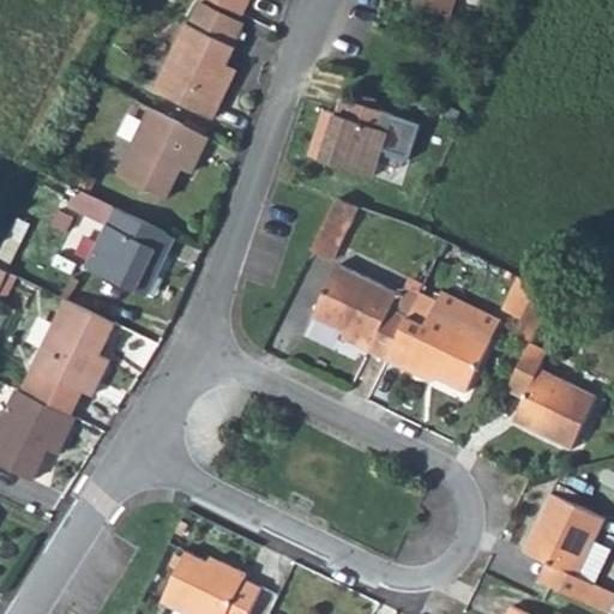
[(245,0),(216,0),(239,12),(245,0)]
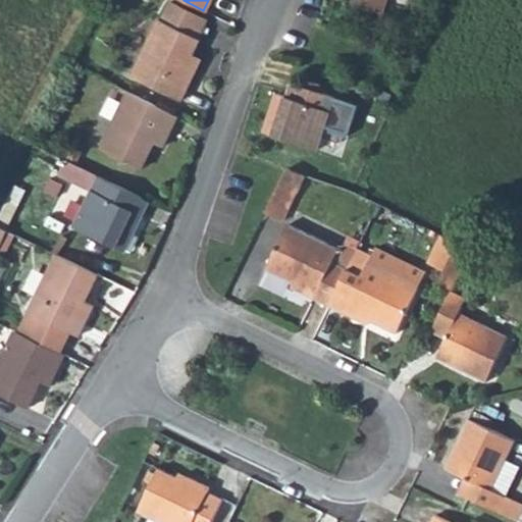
[(351,0),(382,11),(385,0),(351,0)]
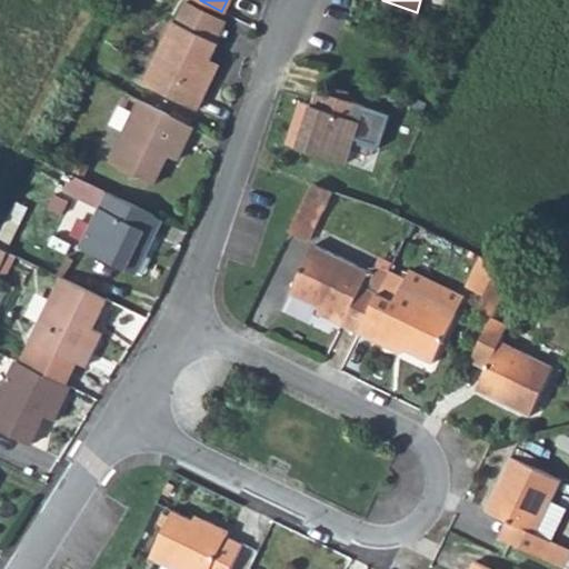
[(212,79),(203,75),(210,60),(217,45),(175,22),(145,85),(197,111),(212,79)]
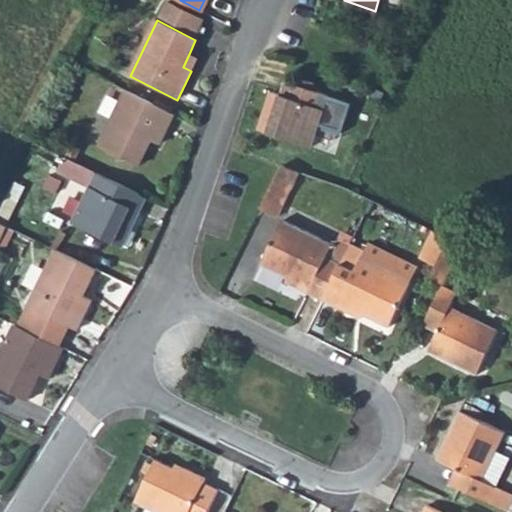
[(189,54),(183,67),(191,71),(198,58),(189,54)]
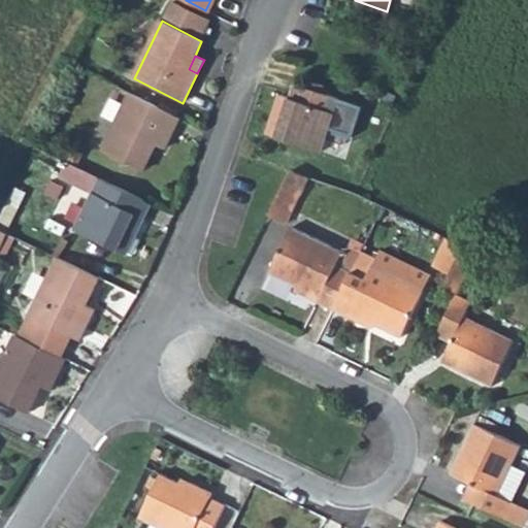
[(283,96),(276,114),(286,118),(279,139),(325,155),(342,100),(296,85),(292,99),(283,96)]
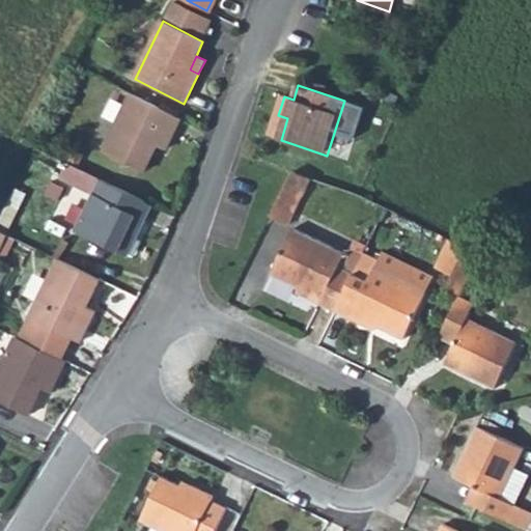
[(178,117),(129,92),(99,150),(140,171),(154,143),(164,148),(178,117)]
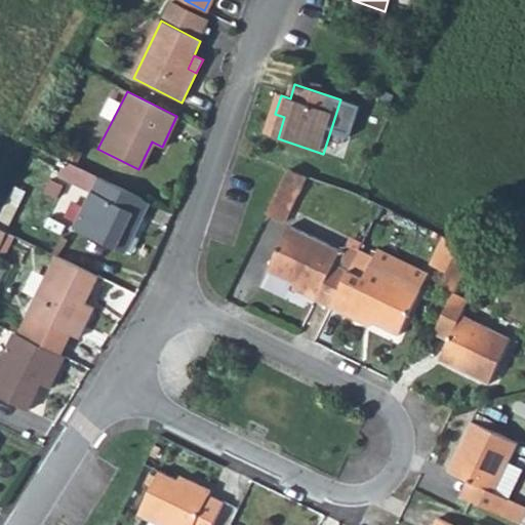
[(149,201),(66,160),(59,174),(92,191),(90,197),(75,228),(116,248),(126,230),(133,234),(149,201)]
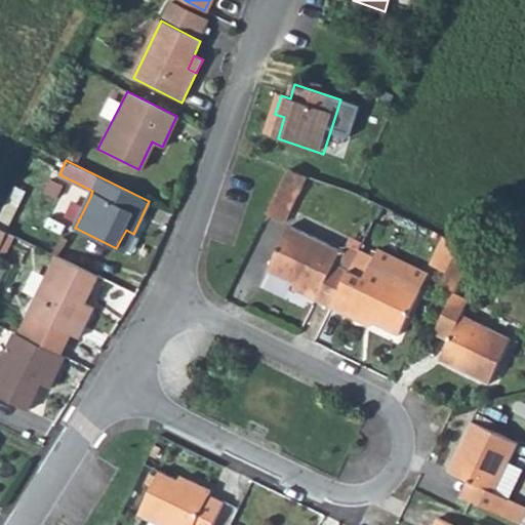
[(288,171),(268,214),(284,223),(307,176),(288,171)]
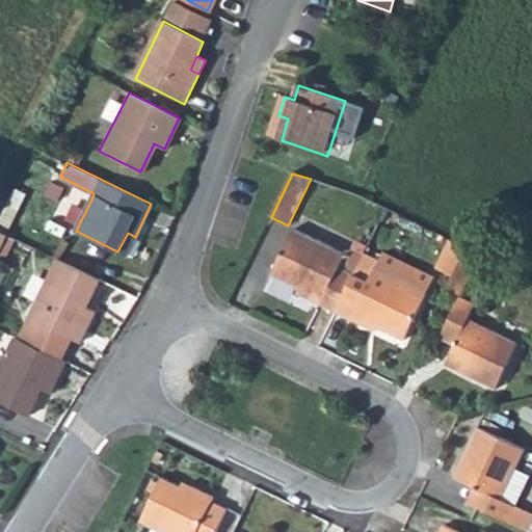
[(273,273),(301,287),(323,298),(321,302),(338,311),(355,273),(341,267),(346,254),(294,229),(273,273)]
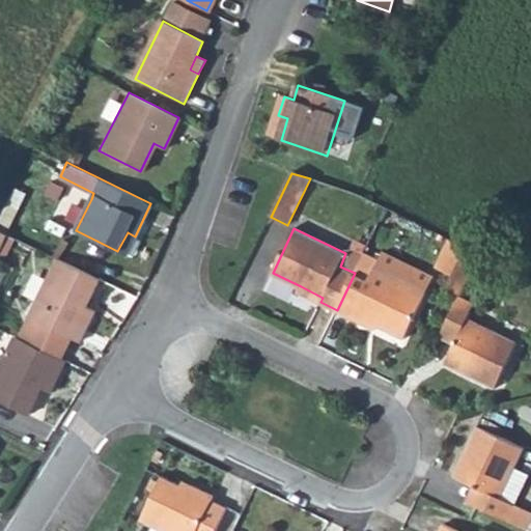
[(128,232),(117,251),(126,255),(135,236),(128,232)]
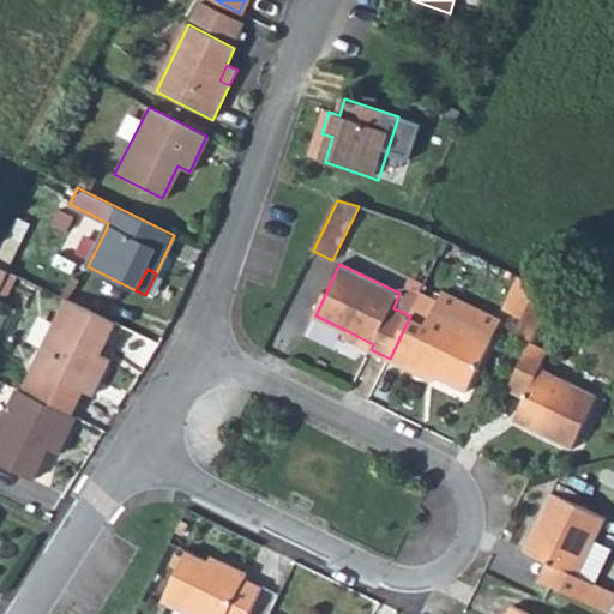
[(521,278),(505,311),(523,319),(539,287),(521,278)]
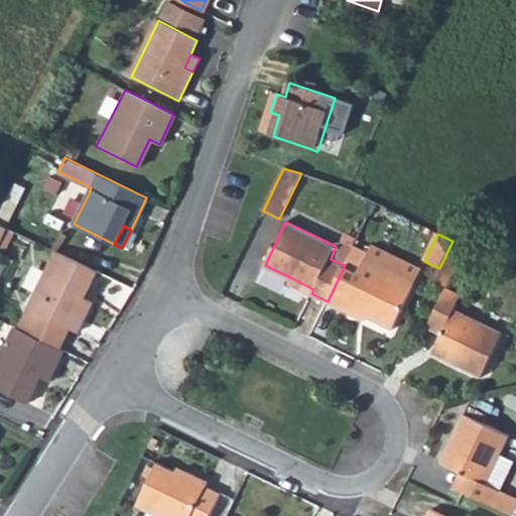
[(439,268),(433,280),(446,287),(466,247),(453,241),(439,268)]
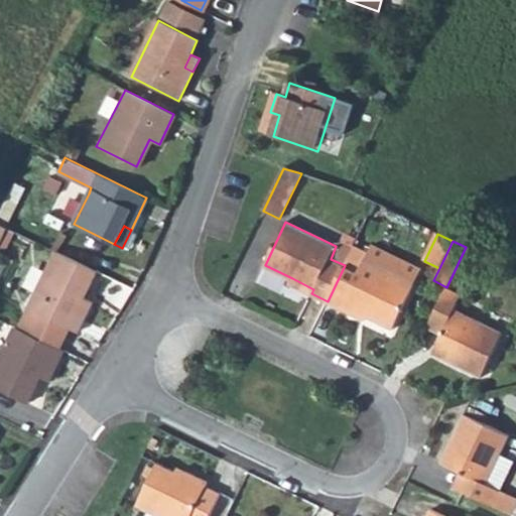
[(414,284),(421,270),(372,246),(368,254),(365,260),(414,284)]
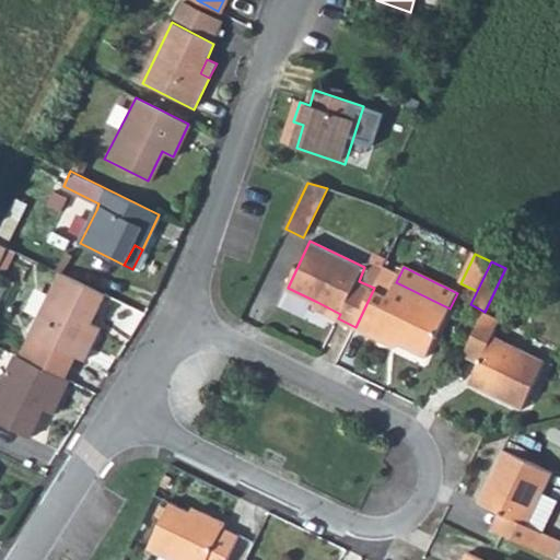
[(384,268),(374,288),(391,295),(396,282),(399,276),(384,268)]
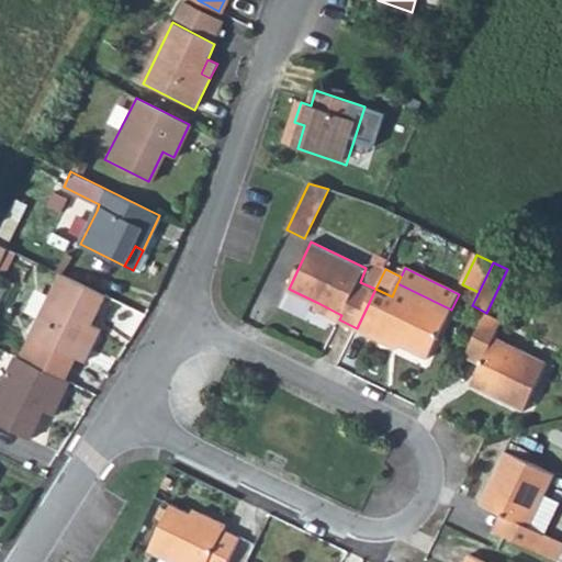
[(74,360),(81,364),(99,332),(90,326),(104,298),(60,274),(19,357),(64,379),(74,360)]
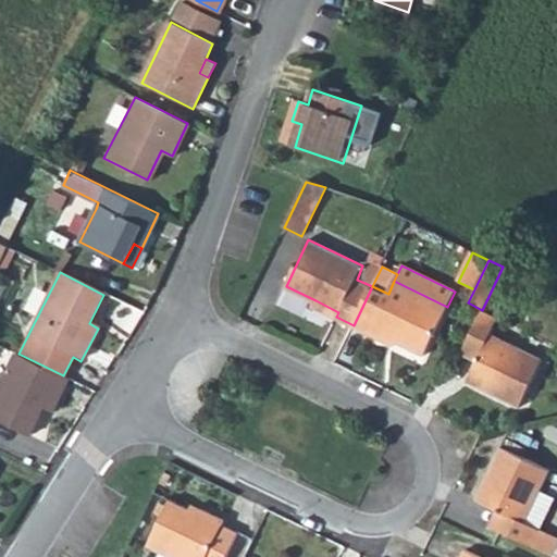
[(372,286),(354,325),(370,334),(373,329),(396,339),(425,355),(447,307),(394,281),(388,294),(372,286)]
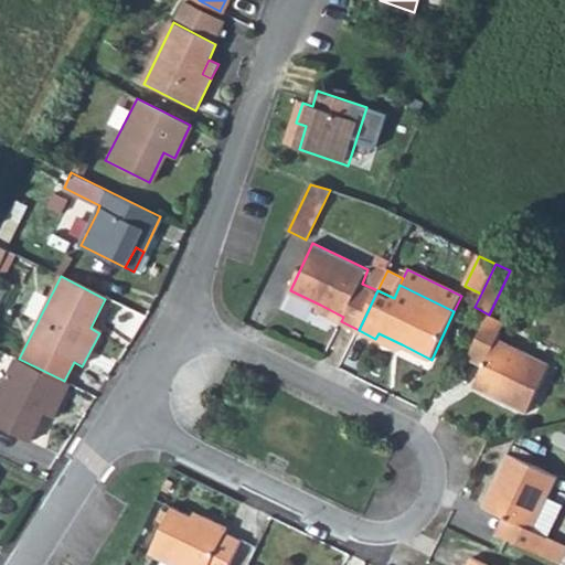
[(320,305),(318,310),(341,321),(343,317),(320,305)]
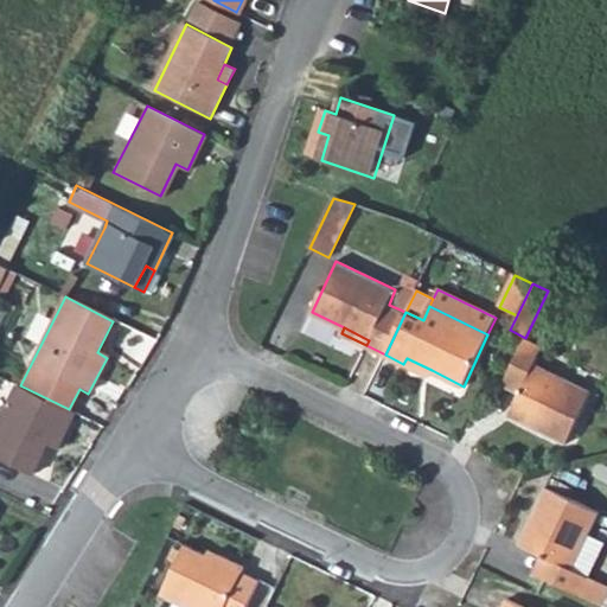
[(525,338),(506,375),(524,384),(521,394),(510,415),(568,443),(593,391),(536,363),(544,346),(525,338)]
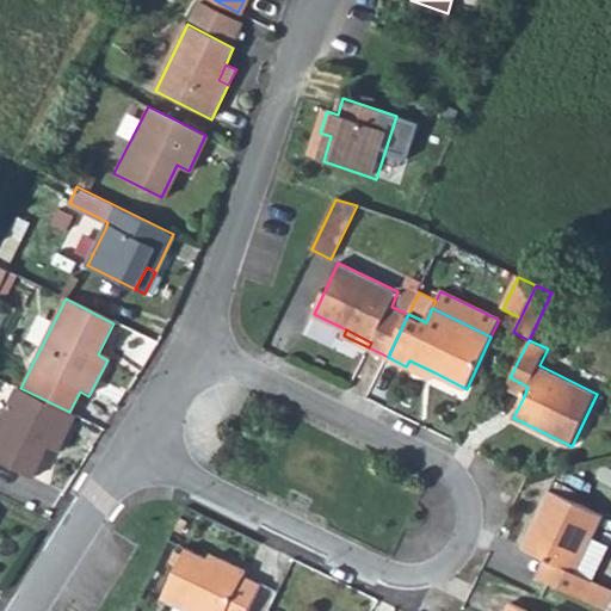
[(409,360),(406,366),(431,378),(434,372),(409,360)]
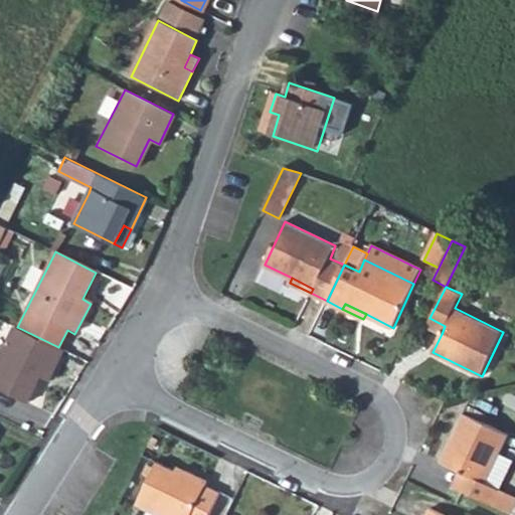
[(430,318),(425,326),(442,334),(445,326),(430,318)]
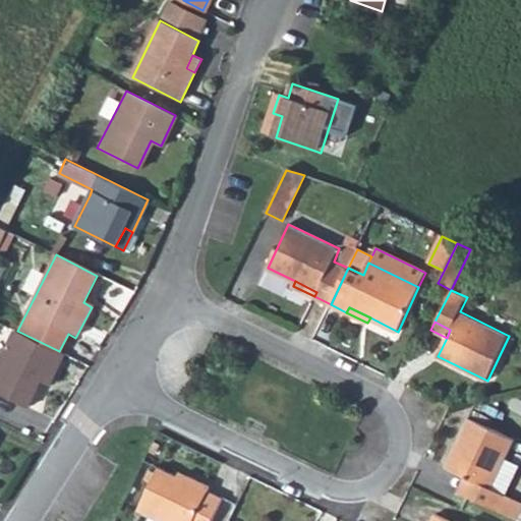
[(17,331),(15,330),(0,359),(0,393),(29,407),(41,382),(50,386),(65,354),(59,351),(17,331)]
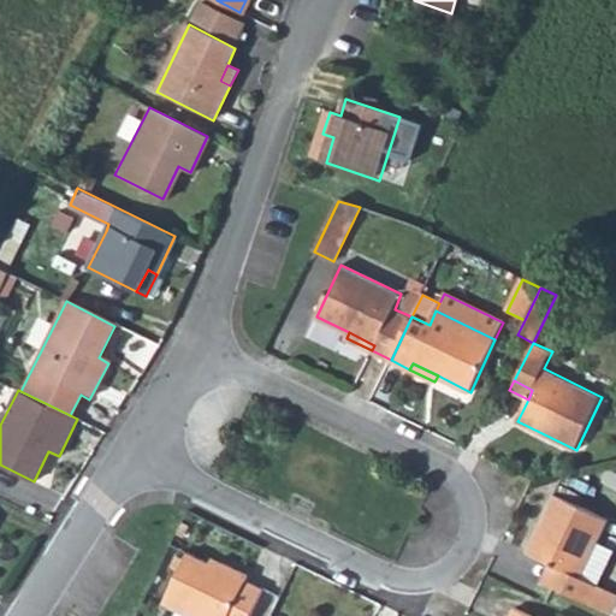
[(527,551),(549,563),(558,568),(550,585),(588,604),(598,585),(597,585),(614,551),(597,543),(608,520),(555,493),(527,551)]
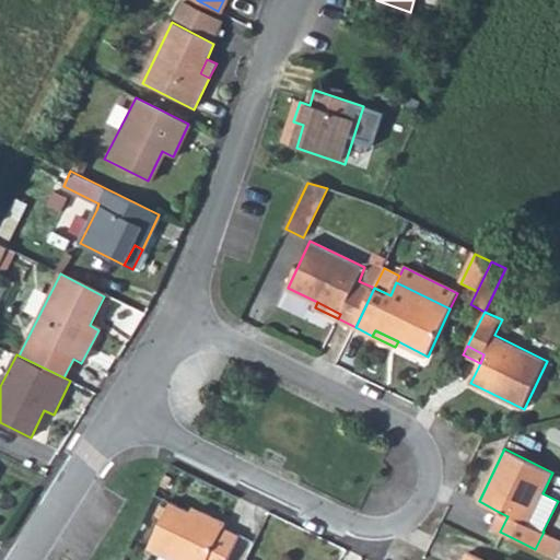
[(202,516),(191,511),(171,501),(156,532),(150,548),(161,553),(158,559),(226,559),(240,535),(223,527),(226,522),(205,512),(202,516)]
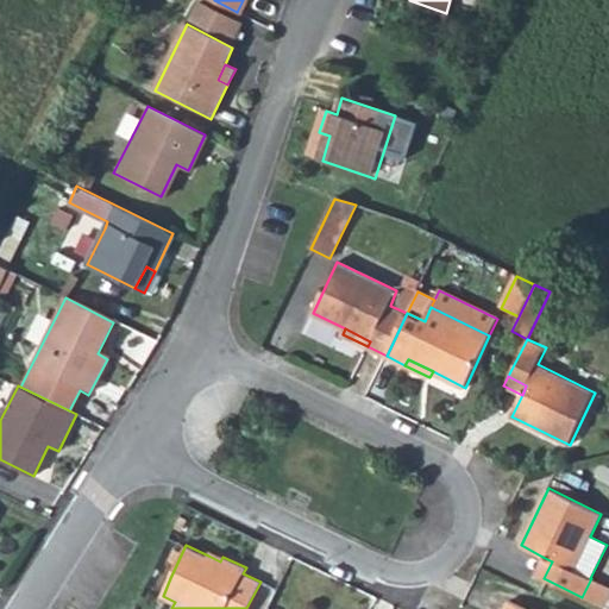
[(212,551),(208,556),(220,562),(223,557),(212,551)]
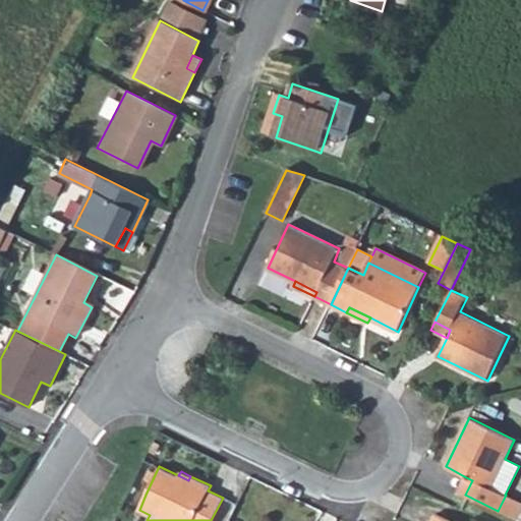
[(464,476),(457,490),(465,495),(472,480),(464,476)]
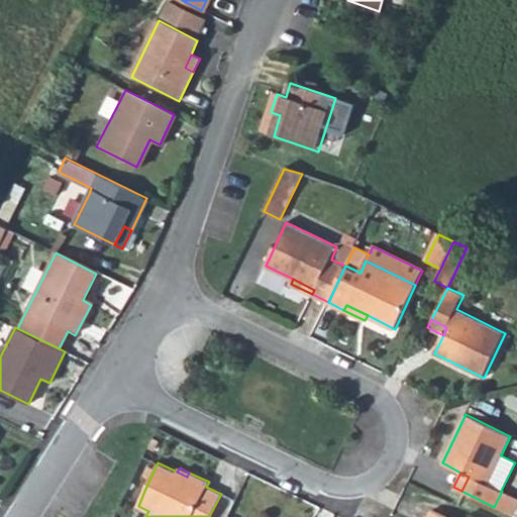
[(516,499),(502,491),(494,507),(511,515),(516,503),(516,499)]
